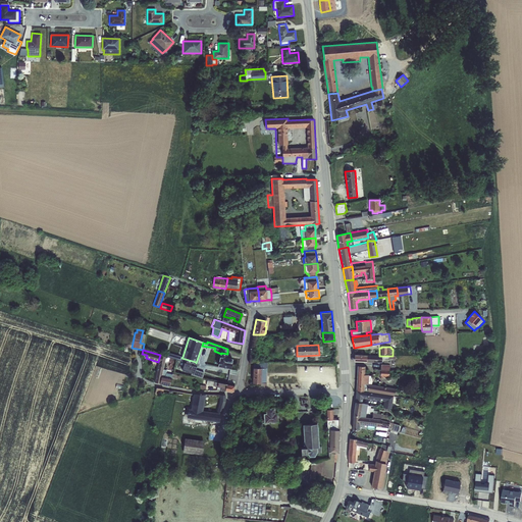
[(166,353),(166,356),(185,363),(195,366),(196,362),(181,358),(183,357),(166,353)]
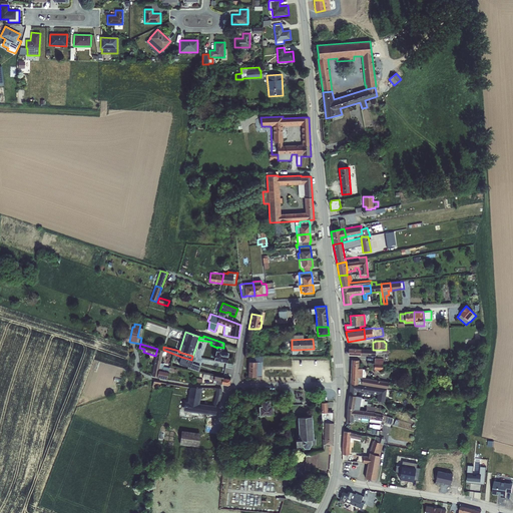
[(217,347),(217,348),(214,360),(226,363),(228,352),(222,351),(223,348),(217,347)]
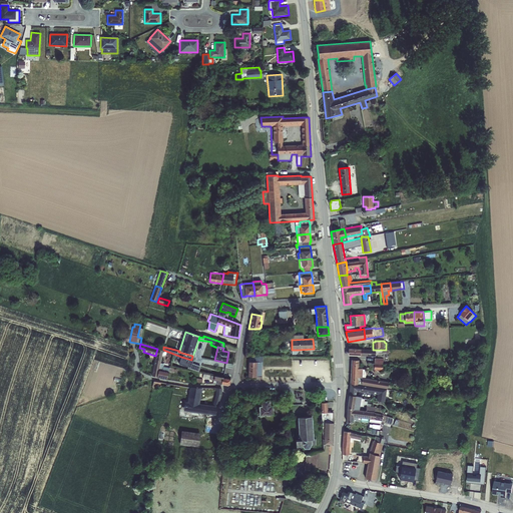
[(157,349),(156,352),(155,356),(151,376),(157,377),(159,370),(160,363),(163,350),(157,349)]
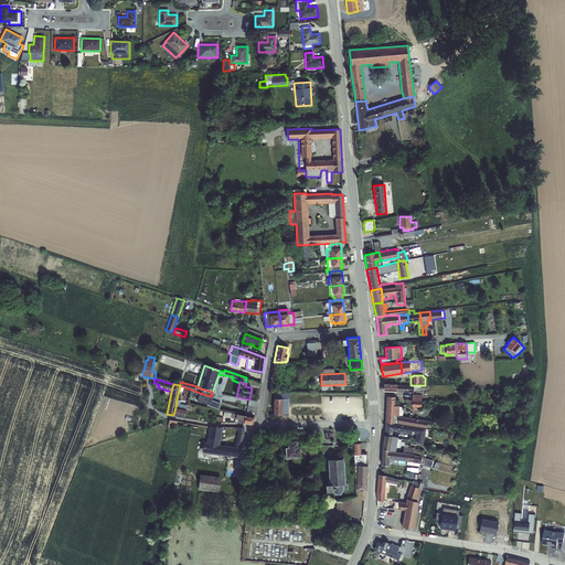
[(211,396),(200,393),(198,400),(208,404),(206,405),(219,409),(221,403),(212,400),(213,396),(211,396)]
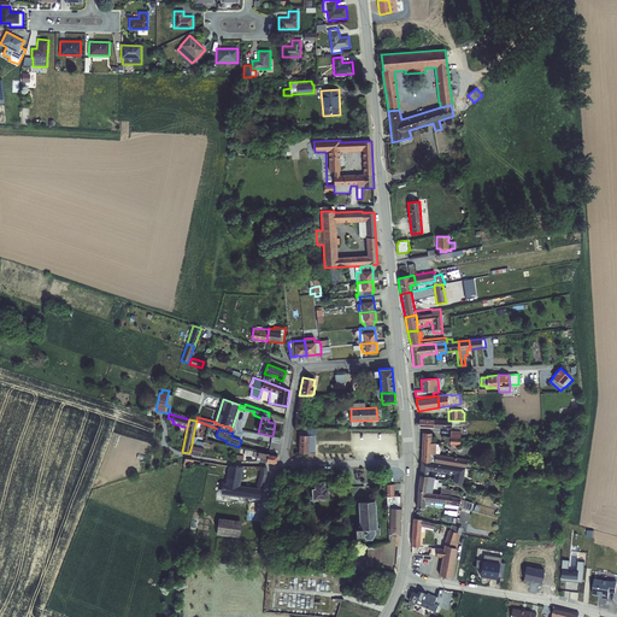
[(309,435),(309,453),(315,453),(316,429),(306,429),(306,430),(300,430),(300,435),(309,435)]
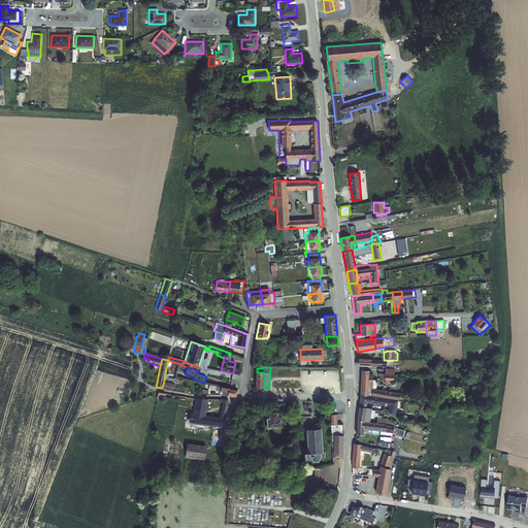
[(362,370),(360,395),(368,395),(397,400),(398,400),(399,399),(402,400),(403,396),(399,395),(400,393),(375,389),(376,386),(375,380),(373,380),(369,380),(369,370),(362,370)]
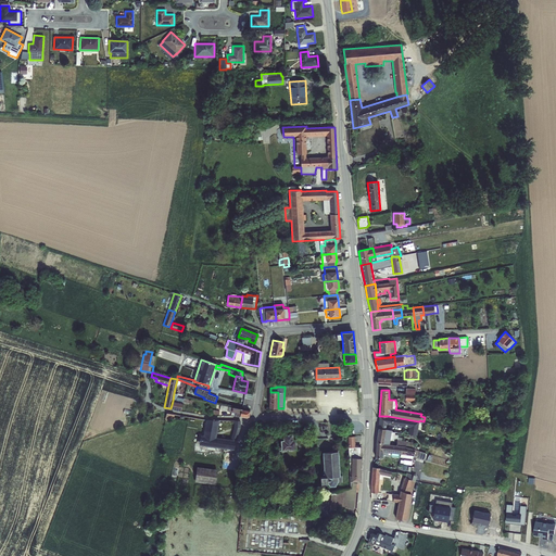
[(278,392),(270,392),(269,392),(269,408),(278,408),(278,392)]
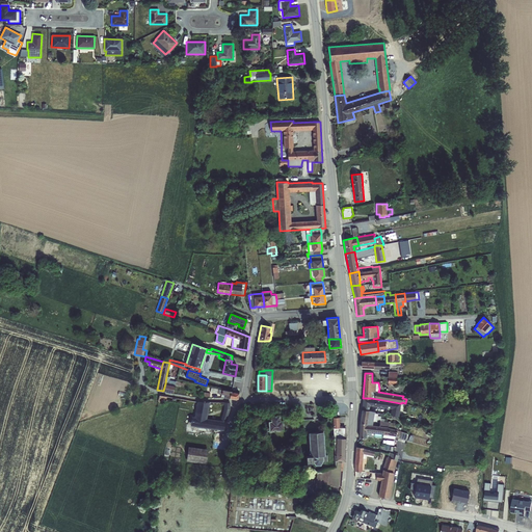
[(163,391),(163,392),(173,394),(175,386),(181,387),(181,381),(176,381),(169,380),(169,377),(166,376),(165,383),(163,391)]
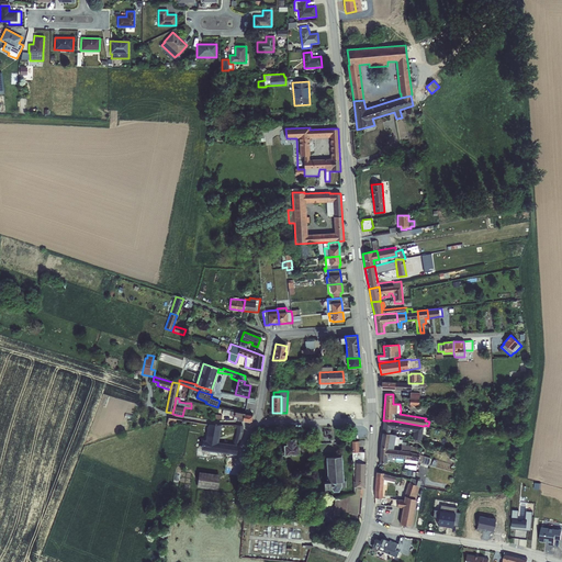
[(419,398),(409,398),(403,397),(406,404),(409,404),(409,407),(412,407),(412,405),(419,405),(419,403),(426,404),(426,400),(419,398)]
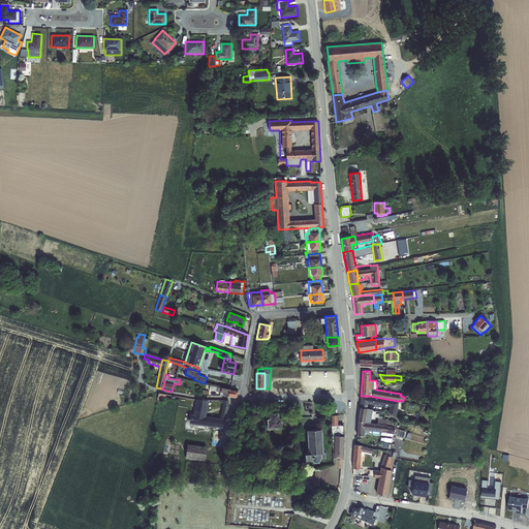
[(220,392),(219,395),(223,396),(235,398),(237,397),(238,391),(221,387),(220,392)]
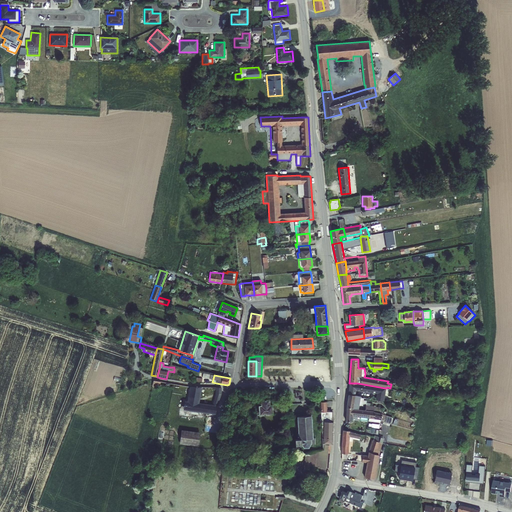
[(349,383),(348,394),(355,395),(356,391),(377,394),(376,400),(377,400),(376,403),(383,404),(383,401),(385,388),(357,383),(349,383)]
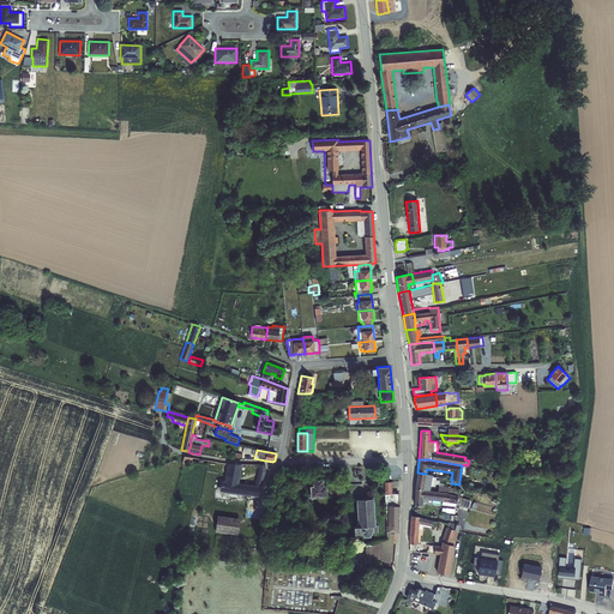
[(228,464),(223,489),(258,497),(260,487),(265,473),(265,464),(258,464),(258,473),(256,482),(254,482),(254,485),(240,483),(241,473),(241,464),(228,464)]
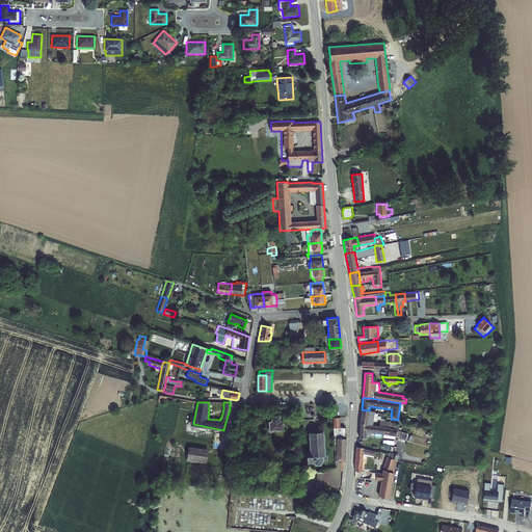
[(362,409),(360,423),(372,425),(388,427),(390,428),(397,429),(400,430),(401,428),(399,427),(399,428),(396,427),(396,424),(384,422),(384,419),(380,419),(380,417),(377,416),(377,414),(374,414),(374,411),(369,410),(362,409)]
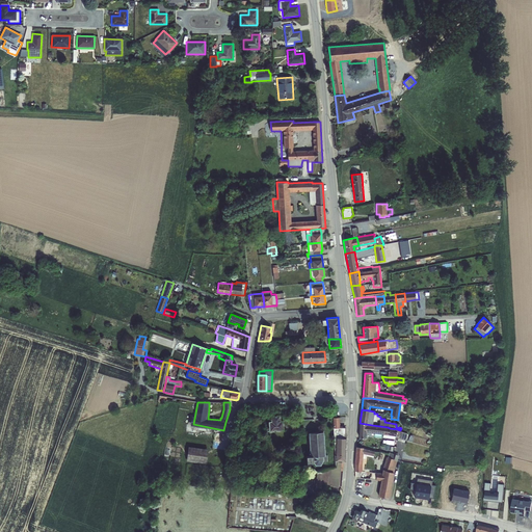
[(271,421),(268,421),(269,431),(284,430),(283,420),(281,420),(280,415),(270,415),(271,421)]
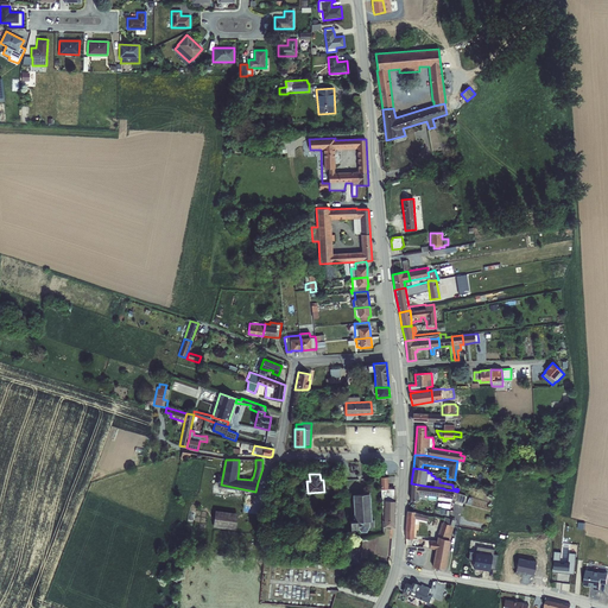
[(378,536),(375,555),(390,556),(392,527),(394,529),(396,488),(388,488),(388,477),(380,477),(382,527),(385,527),(384,534),(378,536)]
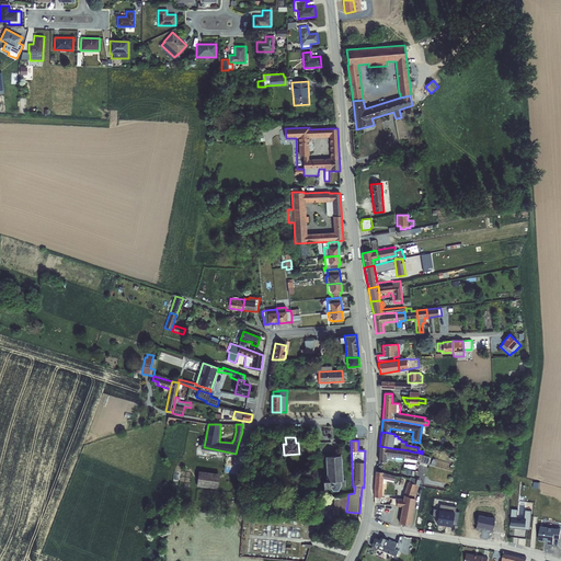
[(379,446),(378,462),(386,464),(387,459),(392,459),(392,457),(404,458),(403,461),(416,462),(416,464),(420,465),(420,462),(421,462),(427,465),(430,457),(423,455),(419,454),(419,453),(411,451),(409,450),(392,448),(379,446)]
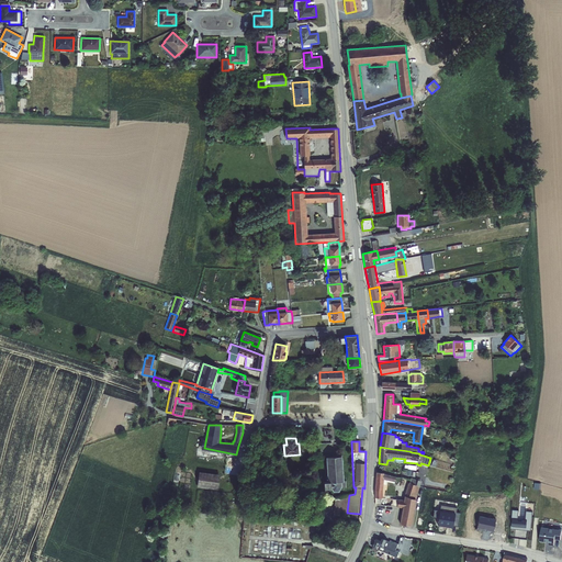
[(327,482),(324,482),(324,489),(330,489),(334,492),(339,492),(340,489),(346,487),(346,481),(344,482),(341,457),(326,457),(327,482)]
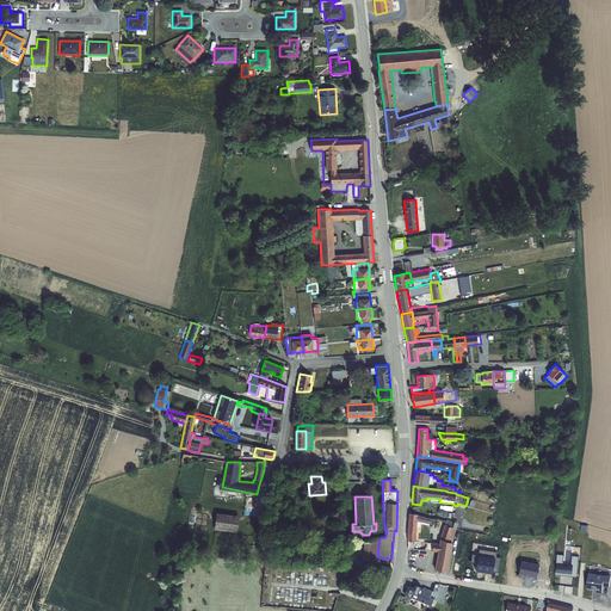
[(216,513),(214,529),(238,532),(239,516),(216,513)]
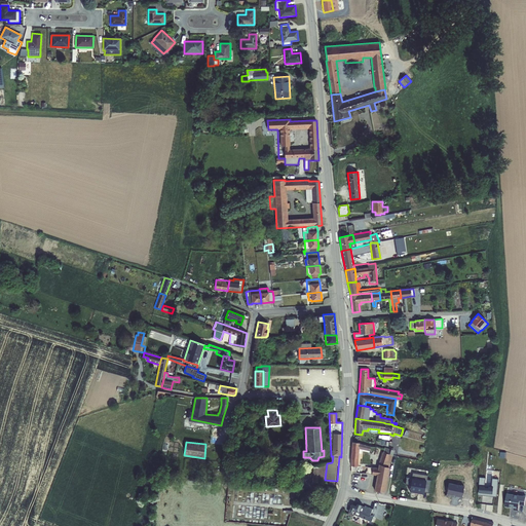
[(352,442),(350,465),(351,465),(351,473),(352,473),(376,476),(374,490),(385,492),(389,467),(395,450),(384,447),(383,452),(382,452),(378,464),(377,468),(372,467),(373,466),(358,464),(359,453),(362,453),(362,451),(369,452),(370,446),(360,443),(359,443),(352,442)]
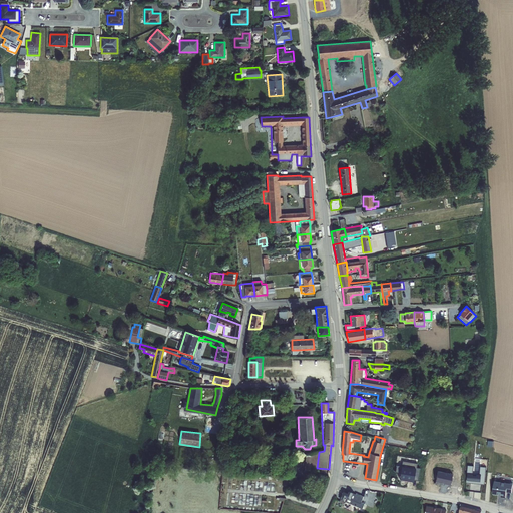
[(317,468),(319,452),(295,457),(296,459),(306,456),(306,457),(304,470),(311,471),(312,467),(317,468)]
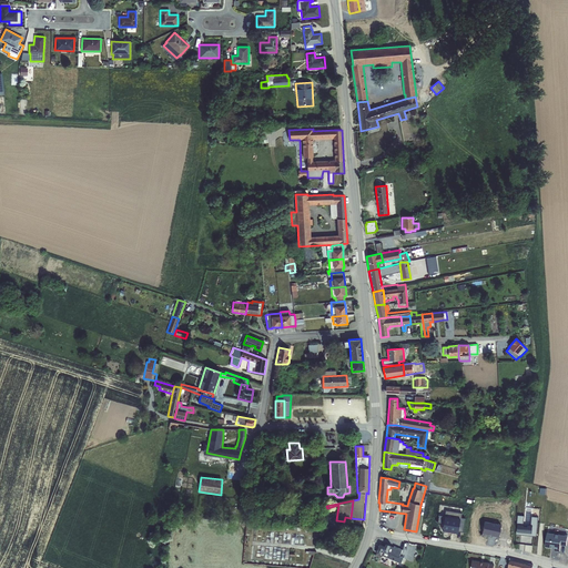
[(518,514),(517,534),(536,535),(538,516),(533,515),(531,524),(524,524),(525,515),(518,514)]
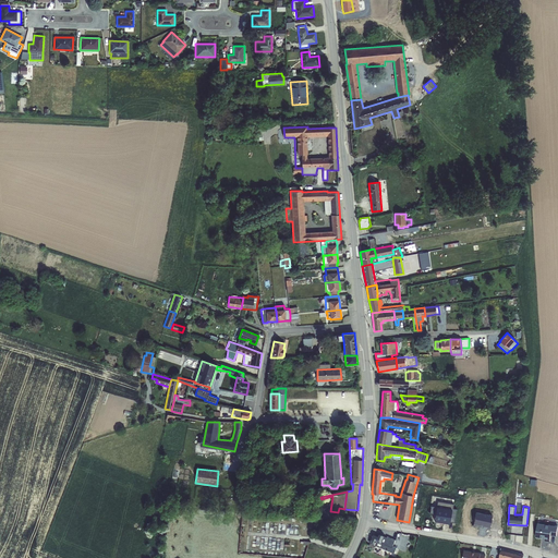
[(557,524),(538,522),(536,534),(557,537),(557,524)]
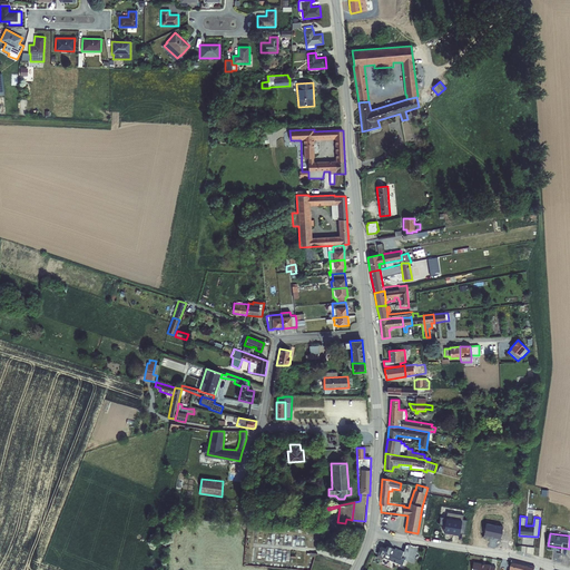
[(390,556),(393,548),(387,546),(386,548),(382,546),(377,556),(383,558),(384,558),(385,554),(390,556)]
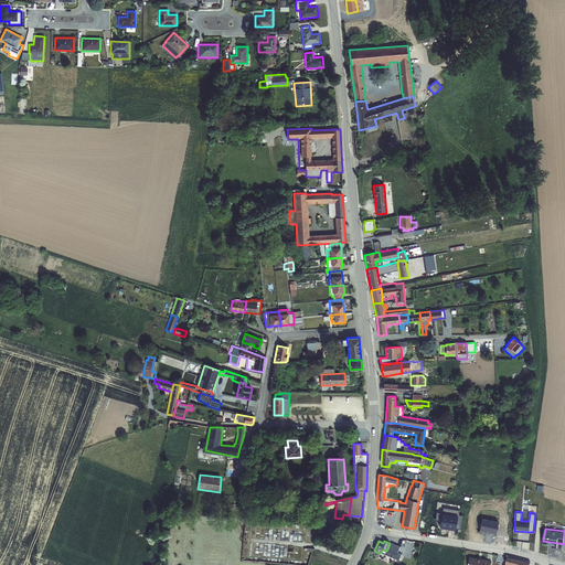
[(382,550),(381,553),(396,560),(395,563),(397,564),(402,555),(397,553),(401,547),(392,543),(392,544),(390,543),(386,551),(382,550)]
